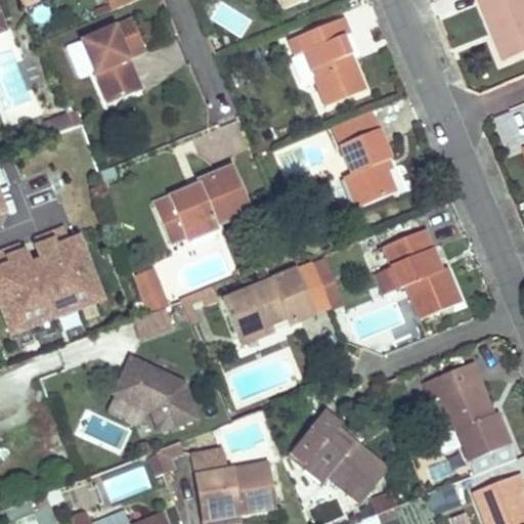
[(104,0),(110,11),(136,0),(104,0)]
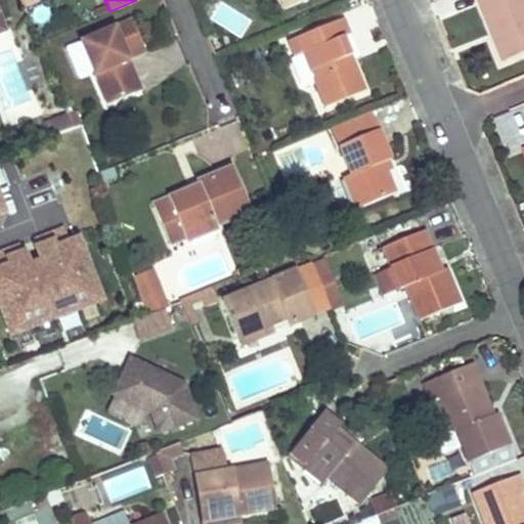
[(523,0),(477,0),(491,35),(497,33),(509,60),(523,54),(523,0)]
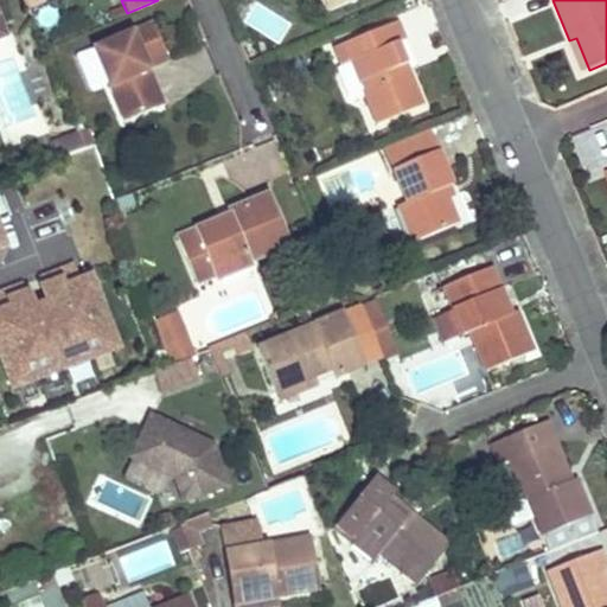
[(423,101),(398,40),(406,37),(398,19),(369,32),(334,45),(343,63),(353,59),(378,120),(423,101)]
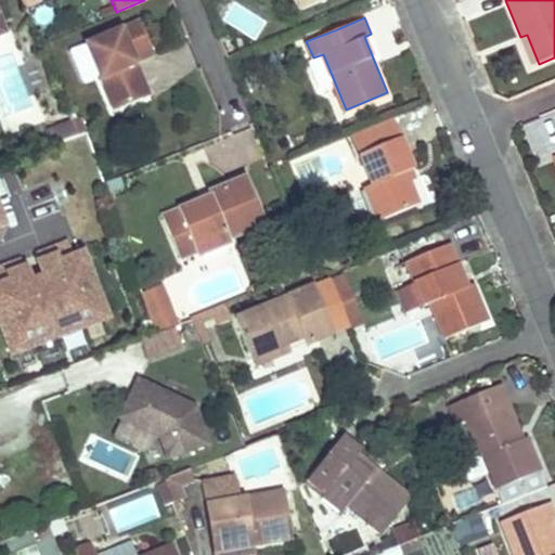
[(141,20),(82,44),(116,120),(147,106),(131,66),(138,64),(134,54),(153,47),(141,20)]
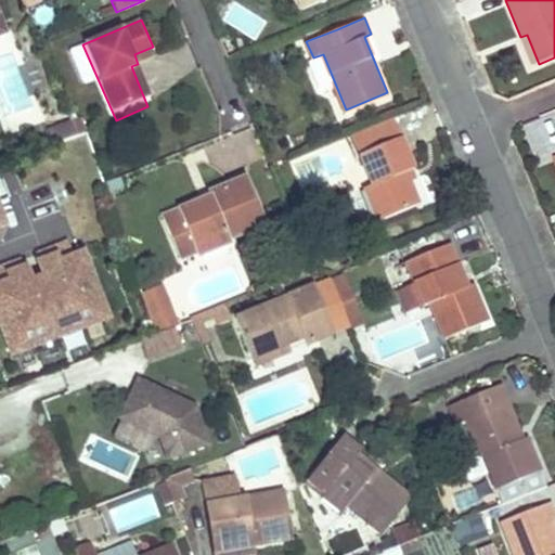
[(527,35),(520,37),(533,67),(539,64),(527,35)]
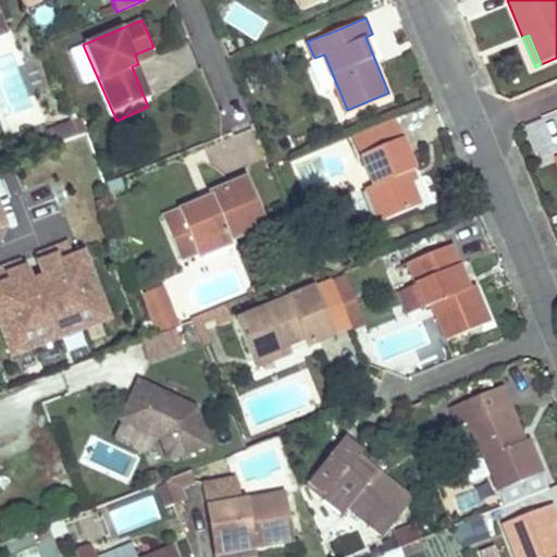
[(138,64),(132,66),(148,107),(156,104),(138,64)]
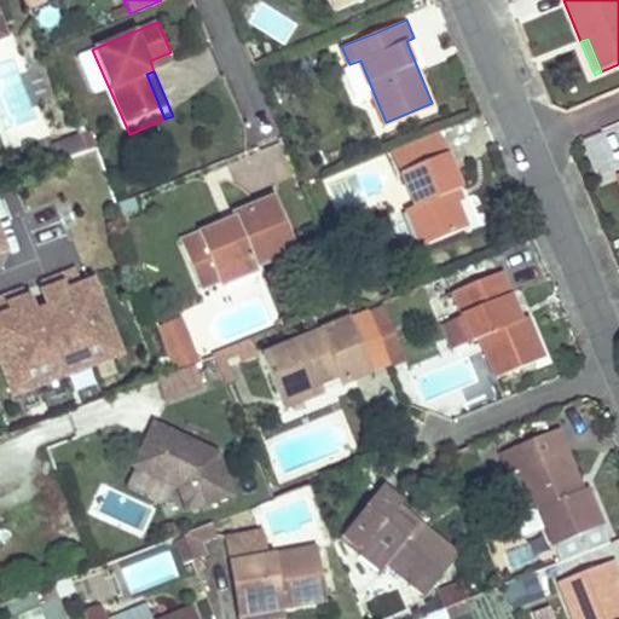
[(438,129),(393,148),(401,171),(447,152),(438,129)]
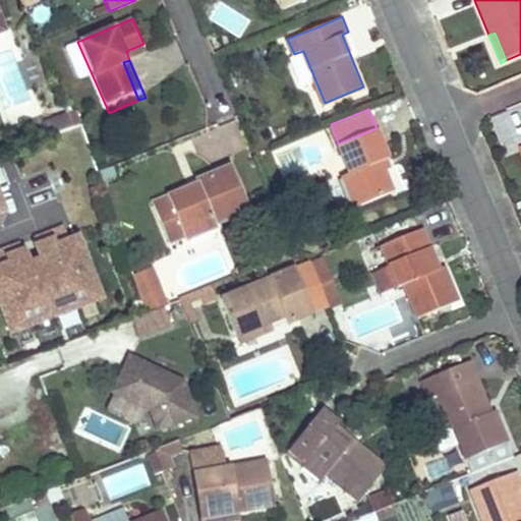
[(69,127),(64,116),(44,123),(48,135),(56,132),(69,127)]
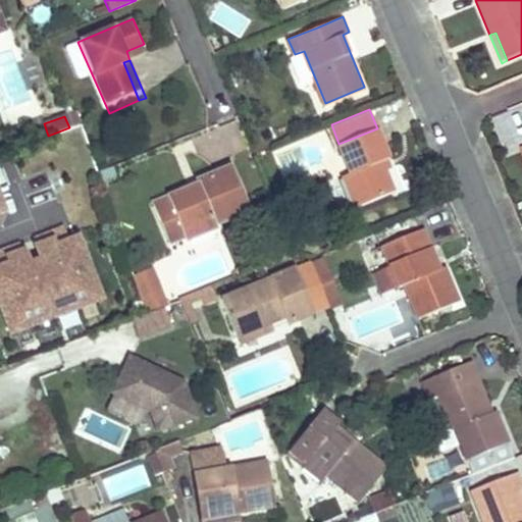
[(377,128),(338,144),(351,172),(344,175),(356,205),(394,190),(384,169),(381,160),(386,158),(393,156),(381,126),(377,128)]
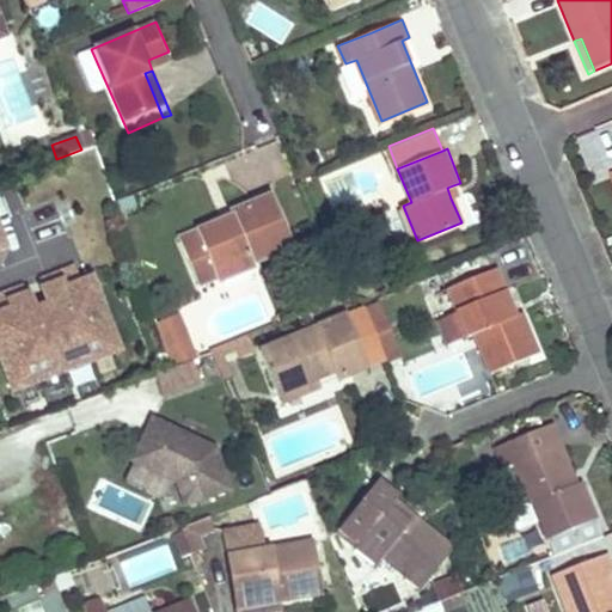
[(451,199),(457,196),(453,185),(447,188),(451,199)]
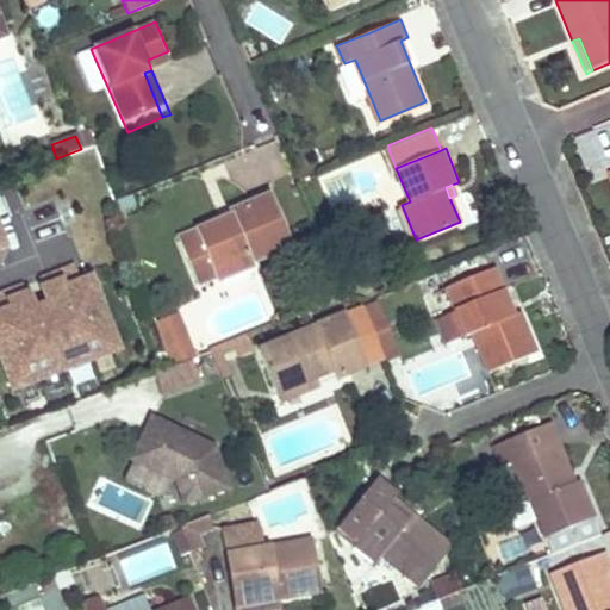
[(290,244),(269,194),(226,212),(229,216),(194,230),(201,249),(185,257),(195,282),(212,275),(213,280),(253,263),(251,260),(290,244)]
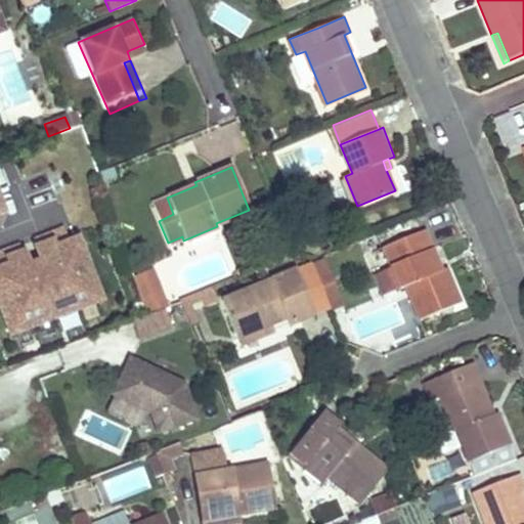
[(0,215),(9,212),(0,184),(0,215)]
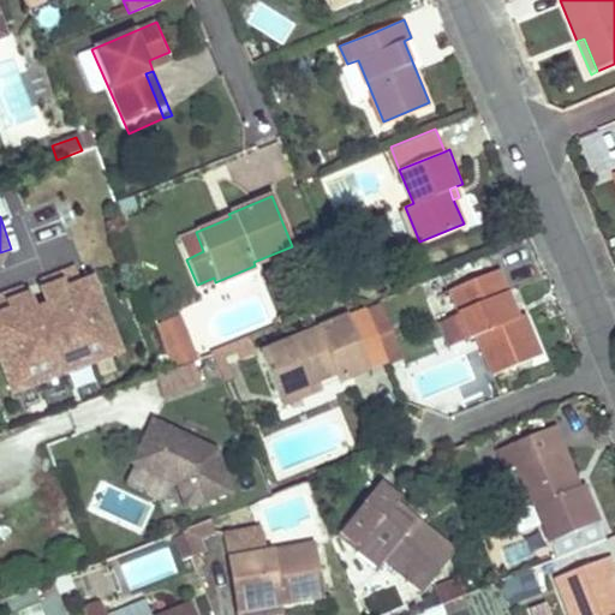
[(196,232),(178,239),(186,260),(203,251),(196,232)]
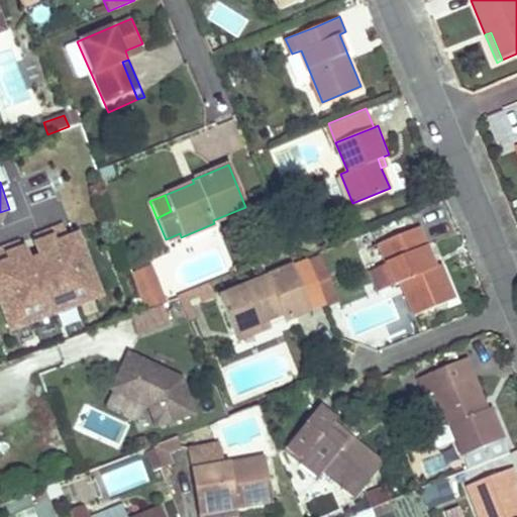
[(436,267),(420,227),(380,243),(389,265),(374,271),(382,291),(397,285),(403,282),(416,315),(456,298),(442,264),(436,267)]
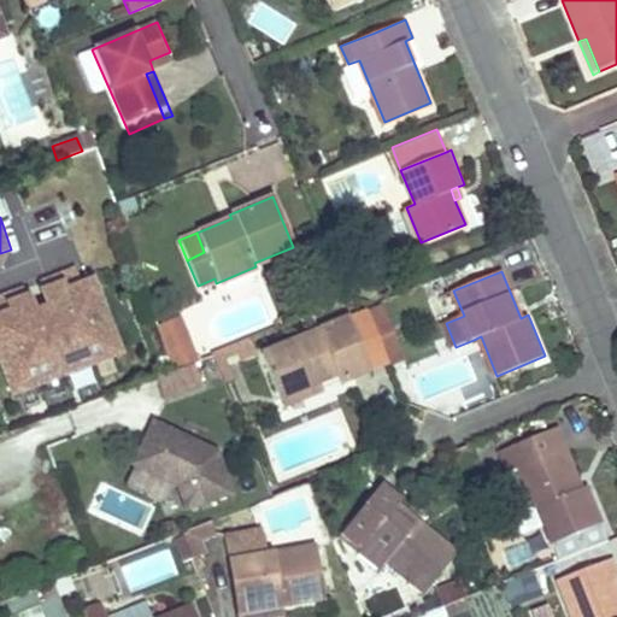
[(104,277),(0,313),(0,342),(17,391),(130,350),(104,277)]
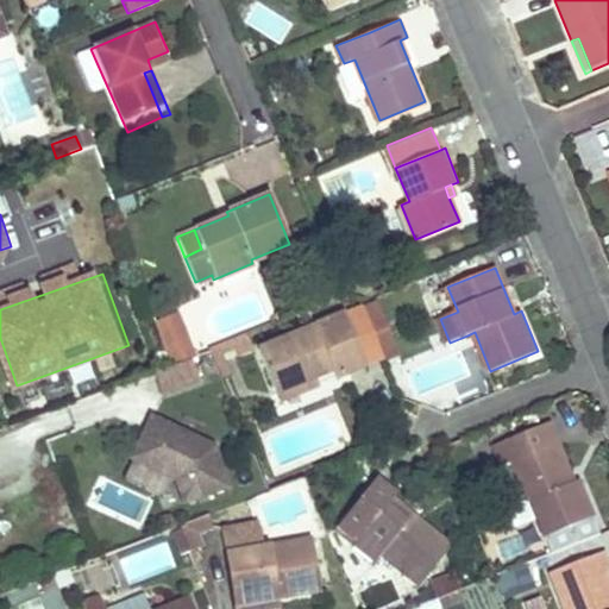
[(363,303),(364,306),(261,347),(280,393),(316,377),(336,370),(339,378),(399,353),(375,297),(363,303)]
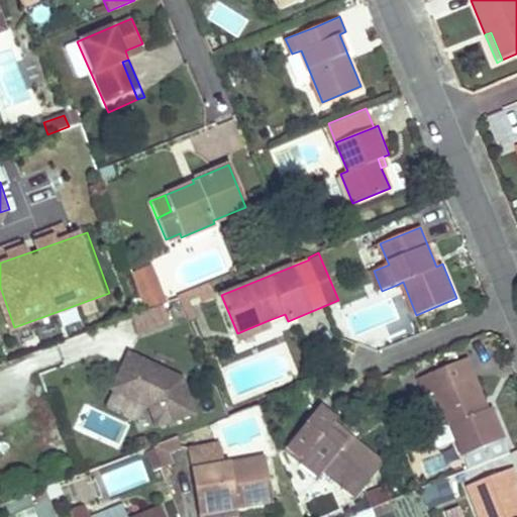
[(172,325),(165,306),(131,318),(138,337),(172,325)]
